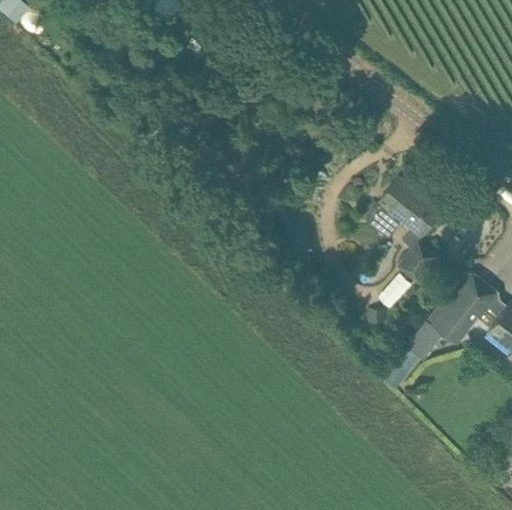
[(0,0),(0,8),(7,15),(20,0),(0,0)]
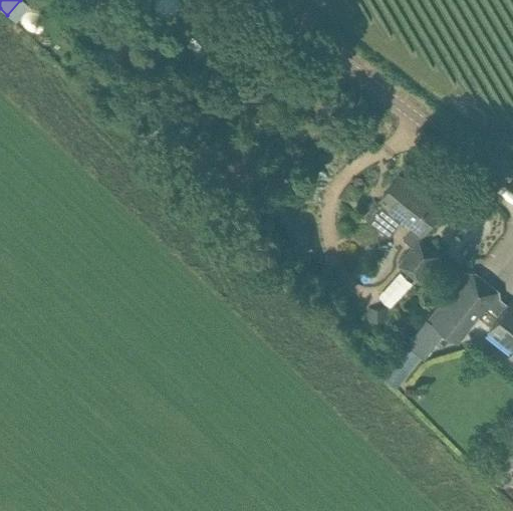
[(400,267),(420,283),(439,258),(421,243),(444,212),(412,187),(411,188),(398,177),(378,203),(380,204),(379,205),(380,206),(367,222),(391,239),(404,223),(414,231),(405,242),(414,249),(400,267)]
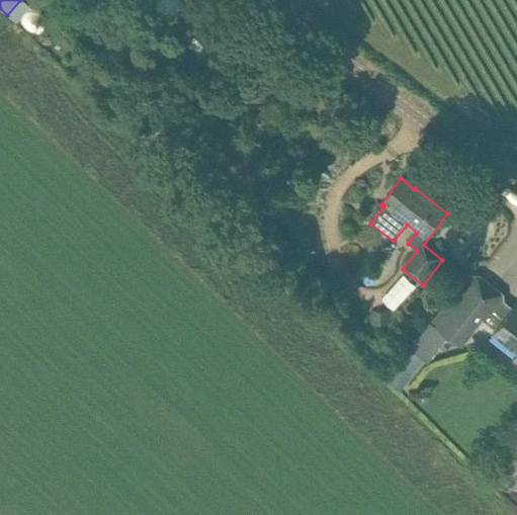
[(379,299),(394,312),(417,286),(403,274),(379,299)]
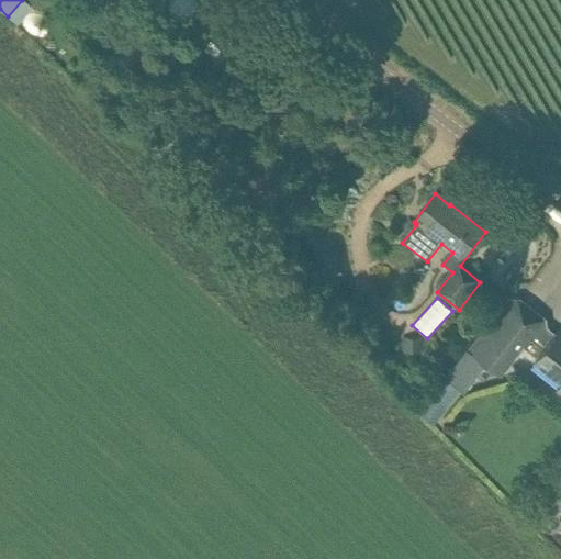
[(508,301),(447,379),(448,381),(462,392),(463,392),(485,366),(500,377),(511,364),(523,348),(537,360),(535,364),(560,383),(560,388),(557,393),(560,395),(560,332),(554,341),(549,348),(537,339),(546,326),(545,325),(547,322),(519,300),(508,301)]
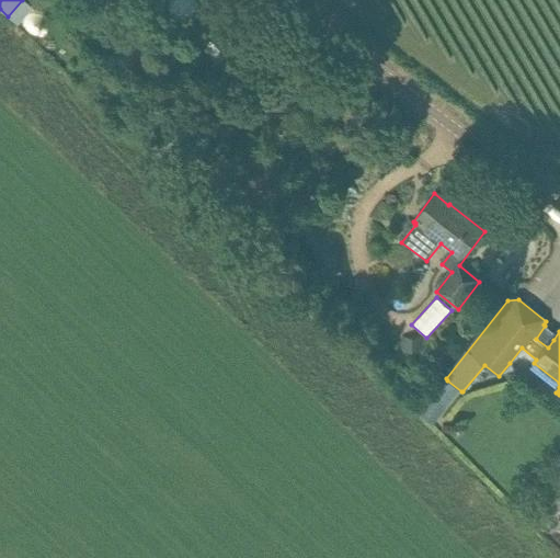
[(402,339),(402,354),(423,354),(423,339),(402,339)]
